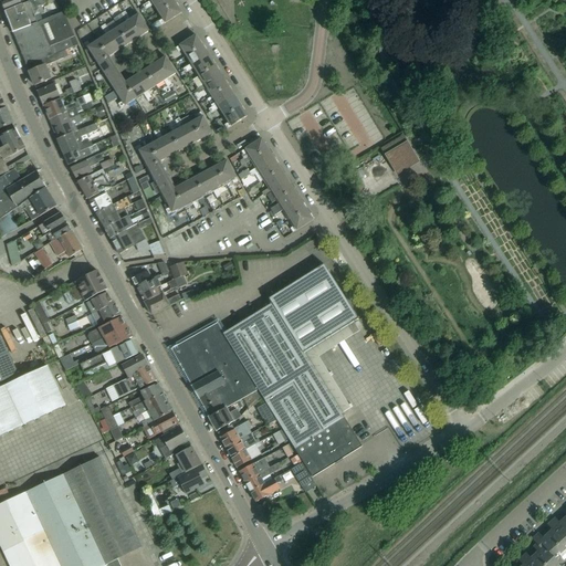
[(4,11),(30,0),(1,0),(1,1),(4,11)]
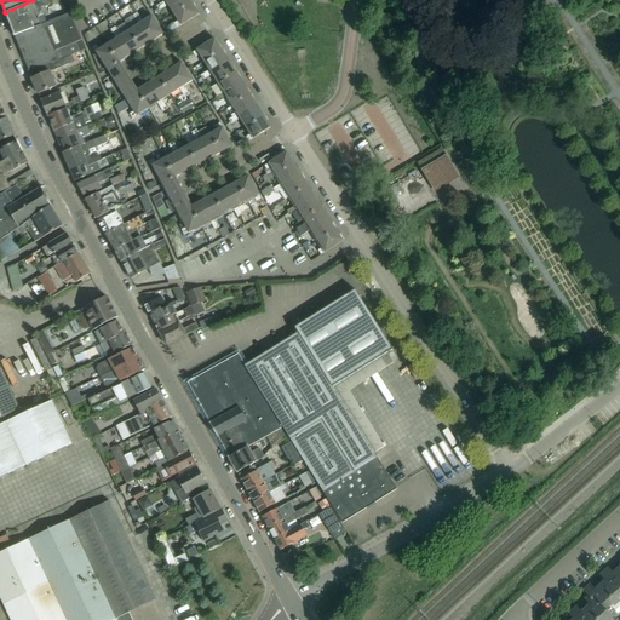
[(46,22),(40,7),(49,5),(46,0),(33,0),(5,12),(13,36),(15,38),(49,26),(46,22)]
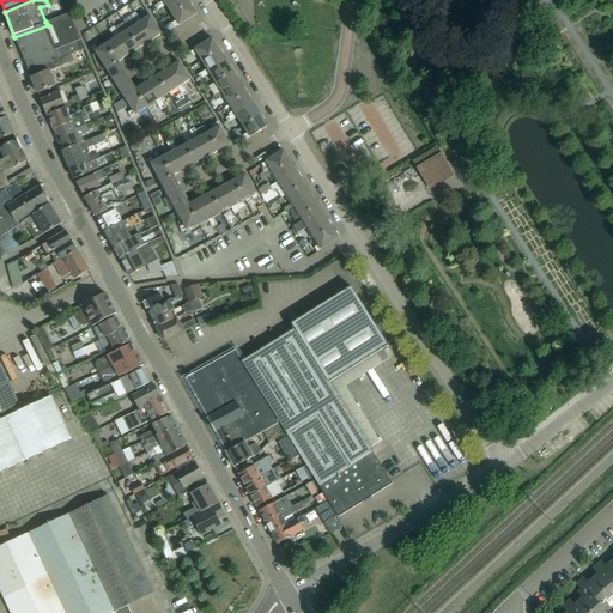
[(171,13),(189,2),(187,0),(169,0),(156,8),(157,11),(167,5),(171,13)]
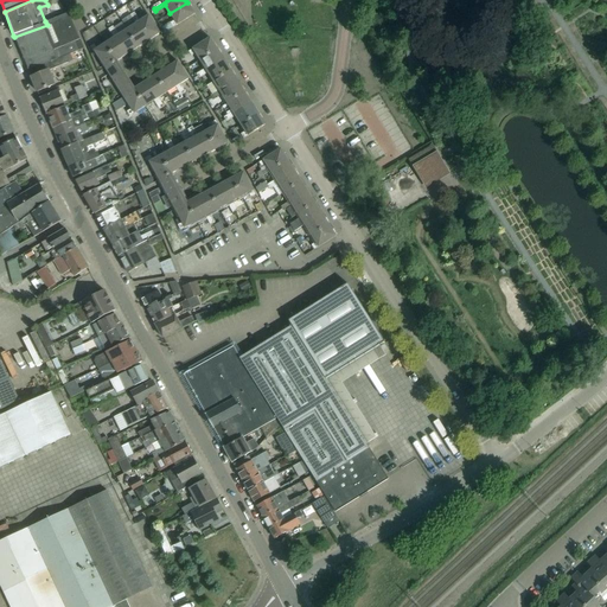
[(187,2),(170,13),(174,20),(170,23),(173,27),(195,14),(187,2)]
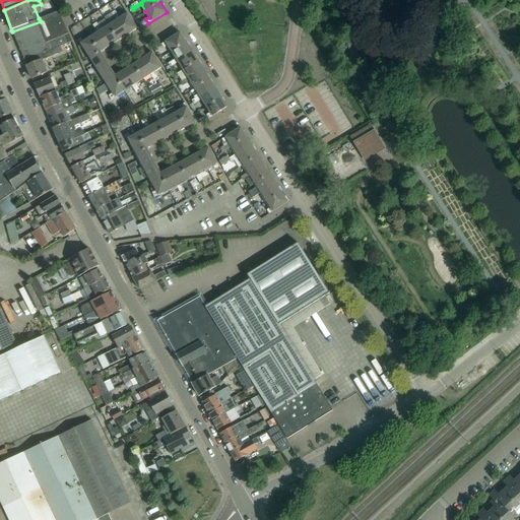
[(24,60),(60,46),(72,42),(59,10),(39,18),(41,21),(12,31),(24,60)]
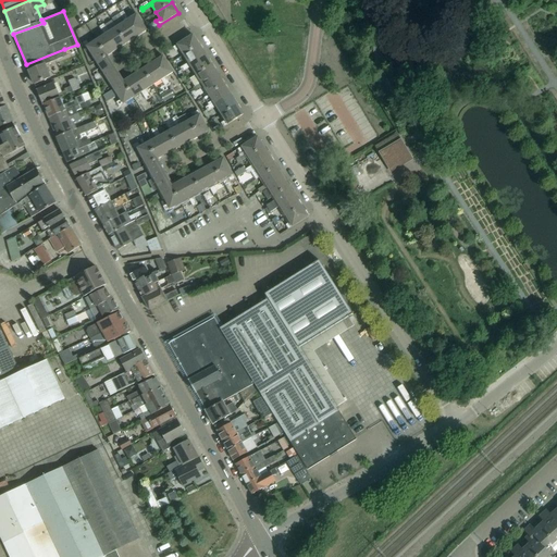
[(146,31),(137,15),(128,21),(123,13),(119,15),(124,23),(109,34),(103,25),(99,28),(103,36),(88,46),(86,41),(82,44),(84,48),(86,47),(90,53),(121,100),(116,103),(119,107),(140,93),(146,101),(150,98),(146,90),(161,81),(165,87),(169,85),(165,78),(174,73),(163,57),(123,82),(107,56),(146,31)]
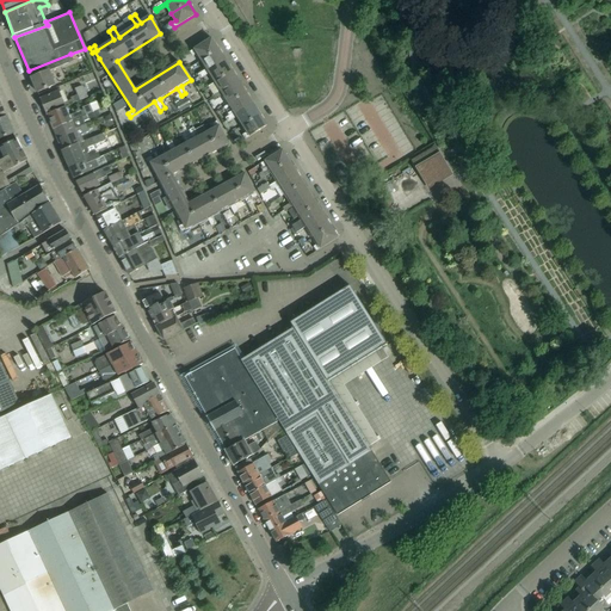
[(201,61),(218,49),(211,38),(190,51),(192,56),(197,54),(201,61)]
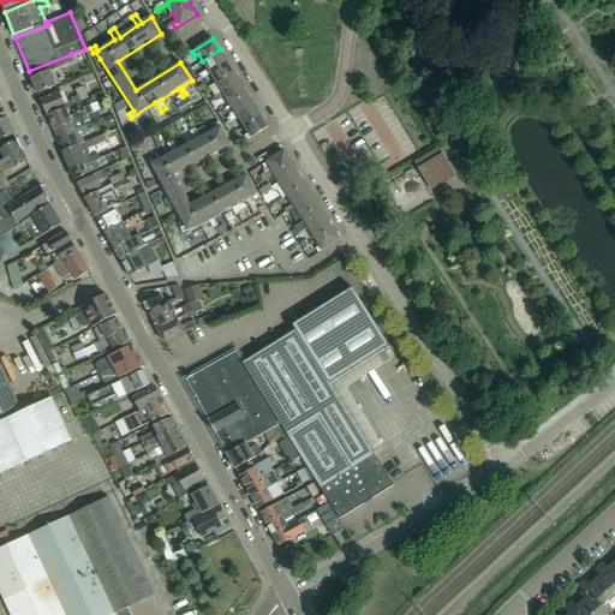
[(209,72),(227,60),(220,49),(202,61),(208,70),(209,72)]
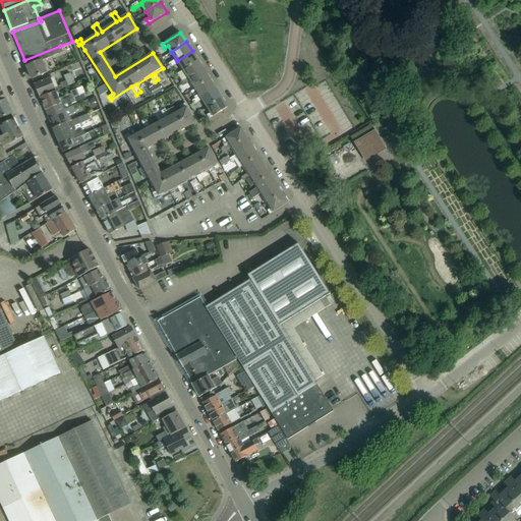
[(47,72),(42,60),(62,52),(60,46),(24,60),(32,78),(47,72)]
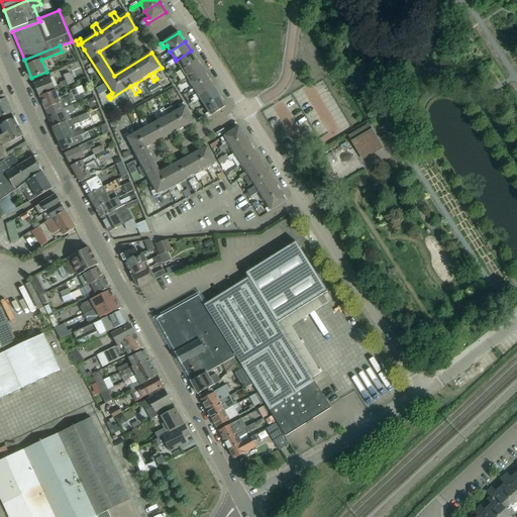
[(182,70),(196,60),(191,50),(176,61),(175,59),(171,61),(173,65),(177,62),(182,70)]
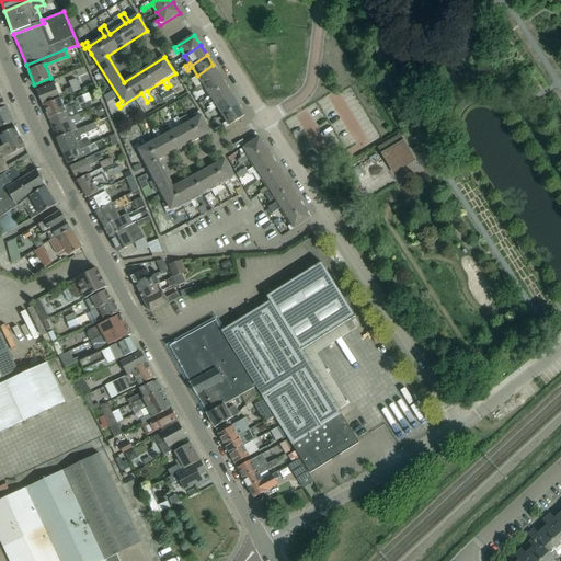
[(203,86),(219,76),(213,65),(197,76),(202,83),(203,86)]
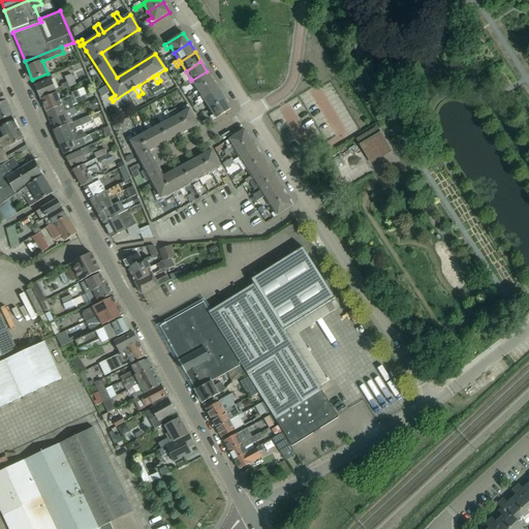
[(197,90),(213,81),(207,71),(191,81),(190,79),(187,81),(189,85),(193,83),(197,90)]
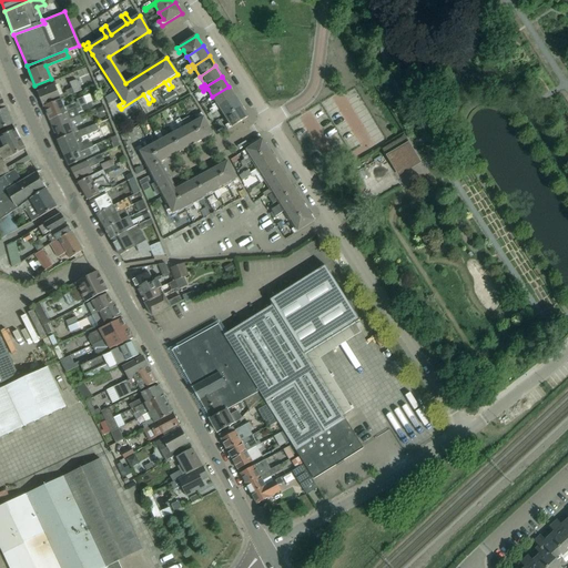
[(61,99),(75,92),(81,90),(75,80),(69,83),(71,88),(64,91),(66,93),(60,95),(54,84),(37,91),(43,107),(61,99)]
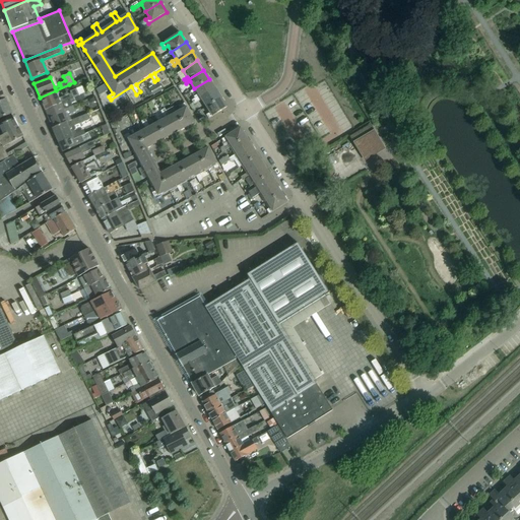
[(200,98),(215,88),(209,79),(194,88),(199,95),(200,98)]
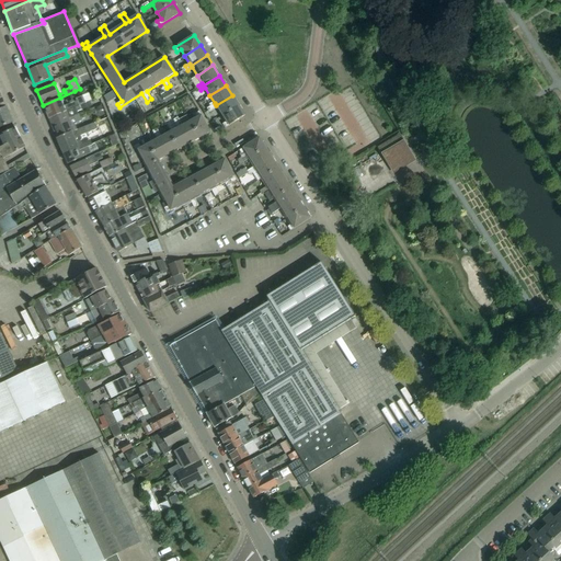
[(171,90),(161,95),(165,103),(175,98),(171,90)]
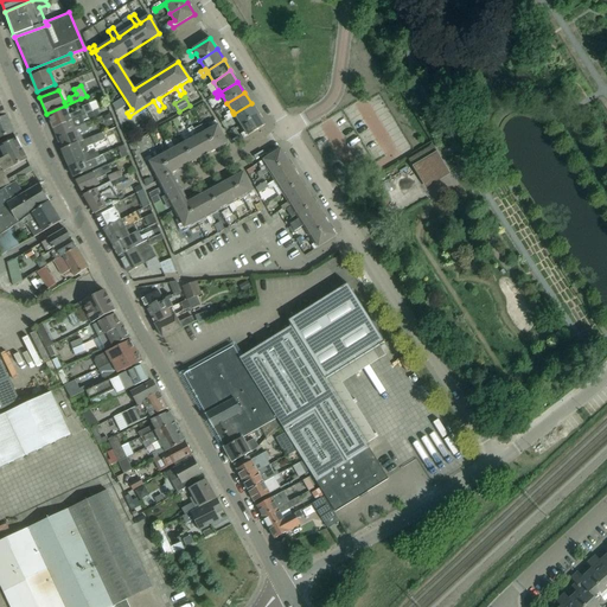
[(71,120),(91,112),(89,103),(82,107),(83,109),(69,115),(65,106),(46,114),(52,128),(71,120)]
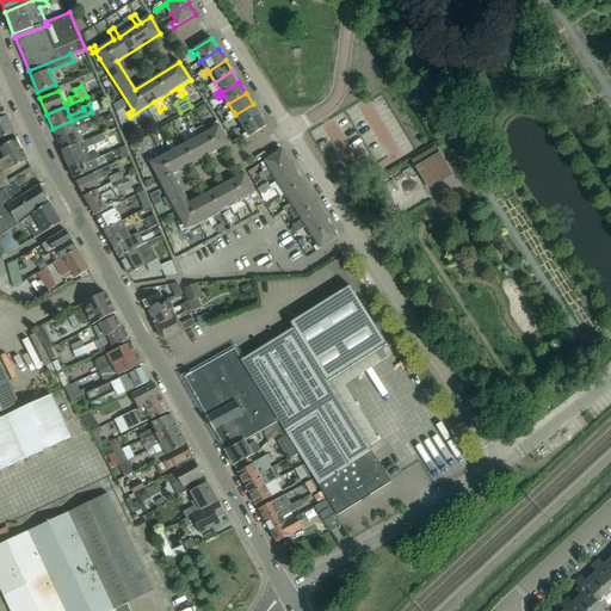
[(242,125),(260,115),(253,104),(235,115),(234,112),(229,116),(233,119),(236,117),(242,125)]
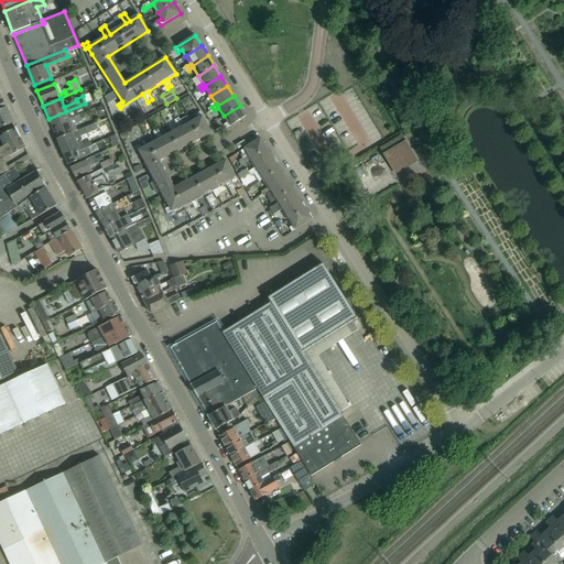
[(69,119),(78,115),(77,112),(91,106),(89,101),(85,104),(66,111),(49,119),(52,127),(69,119)]
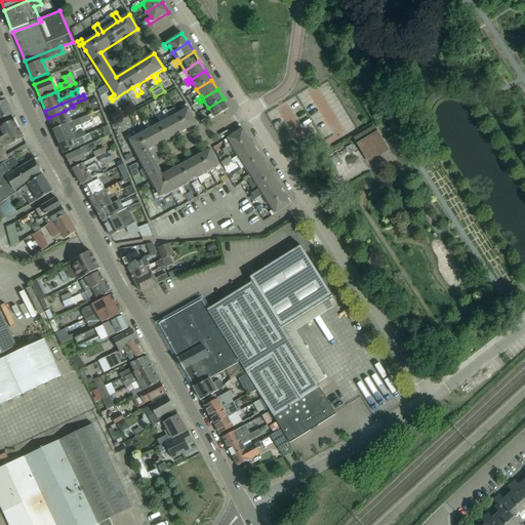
[(224,98),(208,108),(211,114),(208,116),(210,120),(229,108),(224,98)]
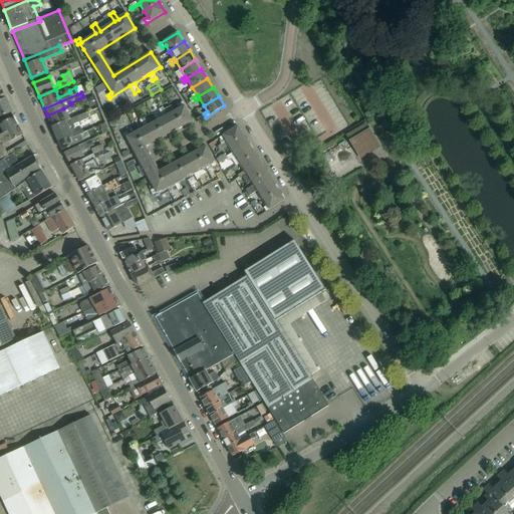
[(5,98),(0,100),(0,116),(11,112),(5,98)]
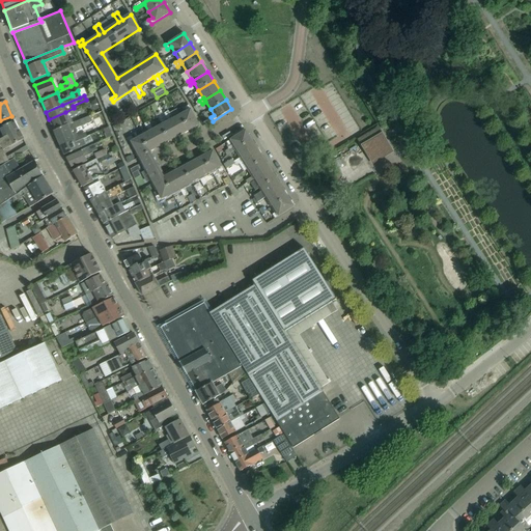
[(199,126),(194,116),(188,106),(184,108),(186,112),(172,120),(168,112),(164,114),(168,122),(152,131),(147,122),(143,124),(147,133),(141,136),(133,141),(130,137),(127,138),(129,143),(131,142),(139,157),(142,163),(152,183),(160,195),(156,197),(158,201),(172,193),(179,189),(184,197),(188,195),(184,187),(192,183),(199,178),(203,187),(206,185),(207,185),(203,176),(212,171),(217,169),(219,172),(223,170),(213,150),(163,177),(149,151),(199,126)]
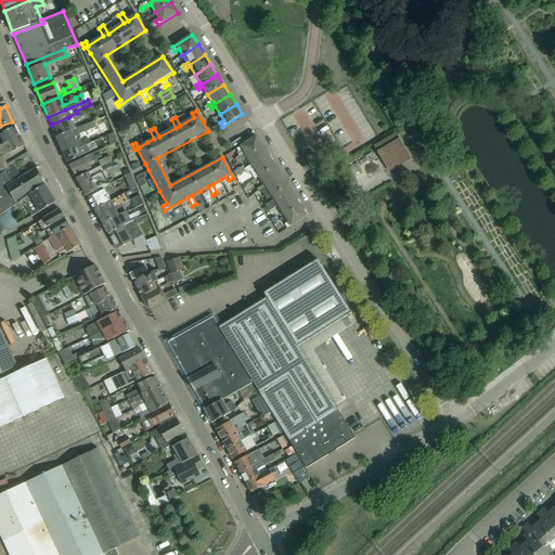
[(69,131),(76,129),(73,123),(80,119),(77,113),(68,117),(51,125),(56,137),(69,131)]
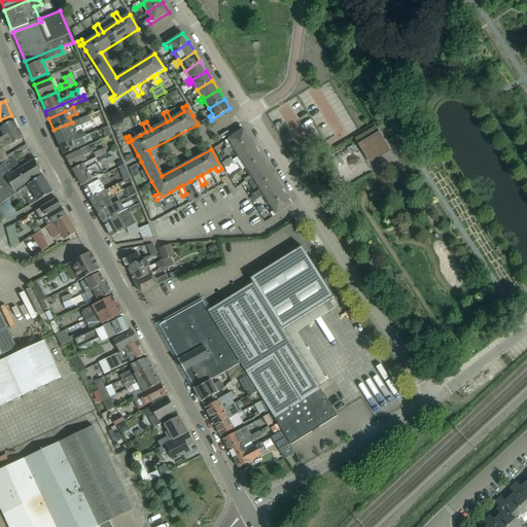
[(76,135),(75,132),(76,131),(75,128),(91,121),(89,117),(91,116),(92,118),(99,116),(97,111),(72,123),(66,125),(54,130),(61,145),(85,134),(84,132),(76,135)]
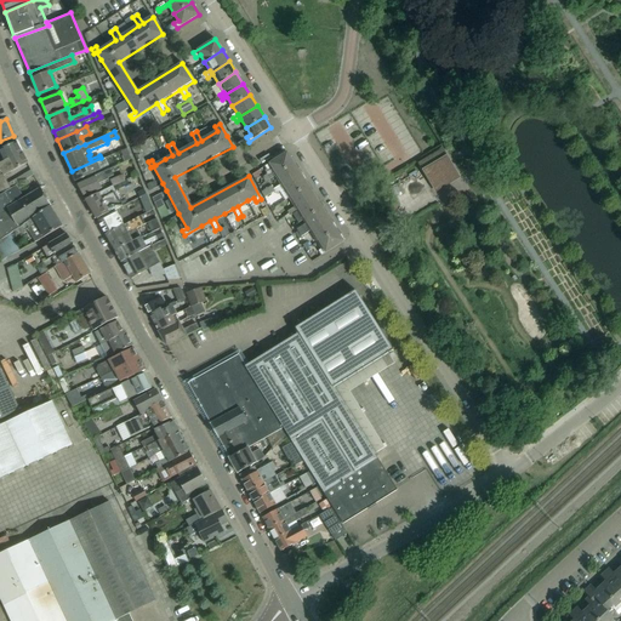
[(0,163),(22,152),(17,142),(0,148),(0,163)]
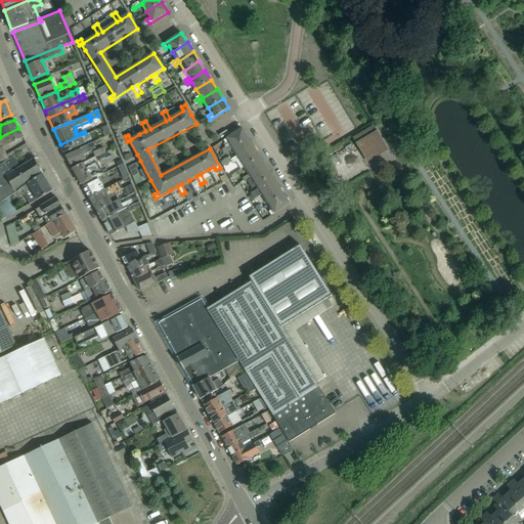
[(0,164),(3,162),(9,160),(14,156),(12,151),(7,155),(3,148),(24,137),(18,128),(0,137),(0,164)]
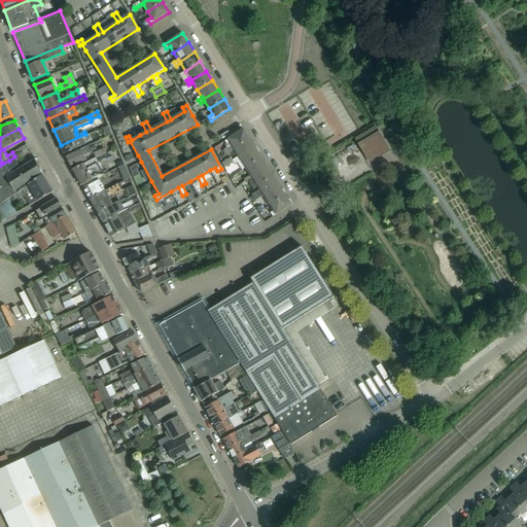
[(375,129),(357,140),(369,157),(386,147),(375,129)]
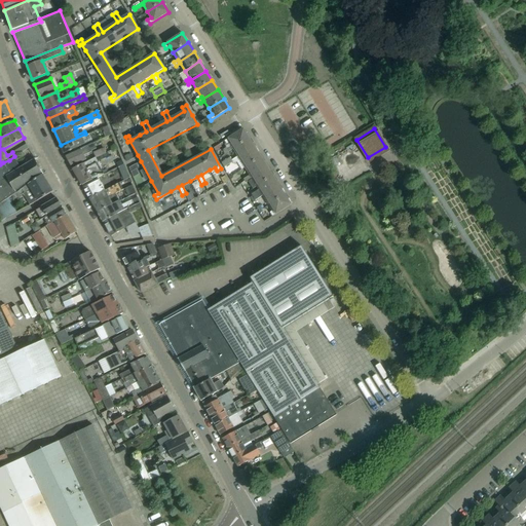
[(234,148),(249,139),(242,129),(224,141),(226,145),(230,143),(234,148)]
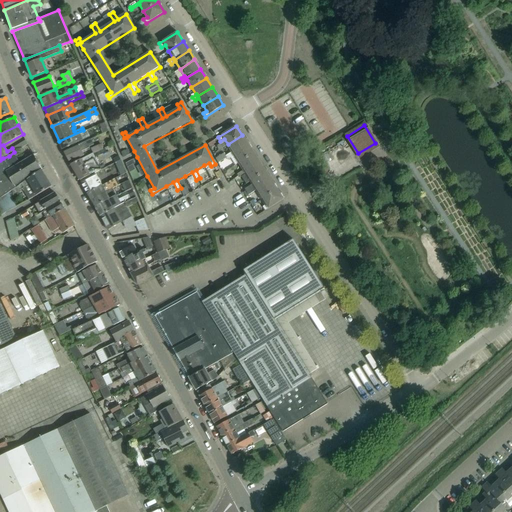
[(83,130),(59,141),(62,149),(76,143),(89,137),(87,130),(84,132),(83,130)]
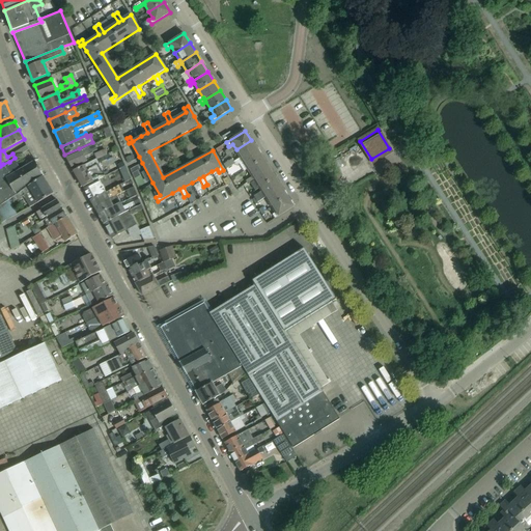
[(234,164),(257,149),(251,140),(236,149),(241,157),(233,162),(231,159),(223,164),(226,169),(234,164)]
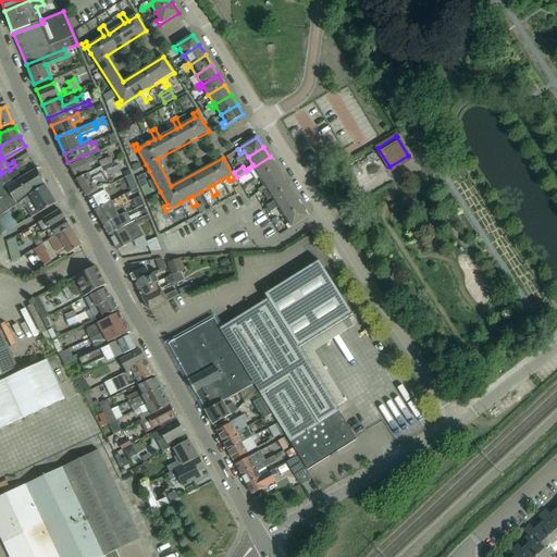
[(101,158),(99,151),(79,160),(70,165),(75,176),(91,169),(88,164),(97,161),(96,160),(101,158)]
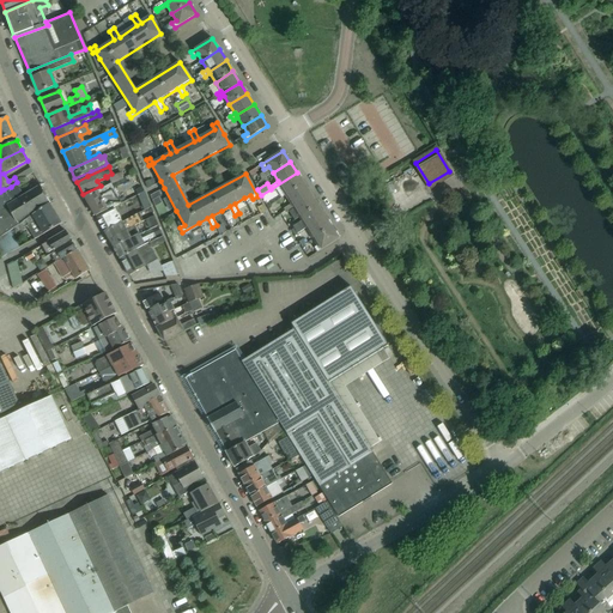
[(14,177),(17,182),(32,173),(30,168),(14,177)]
